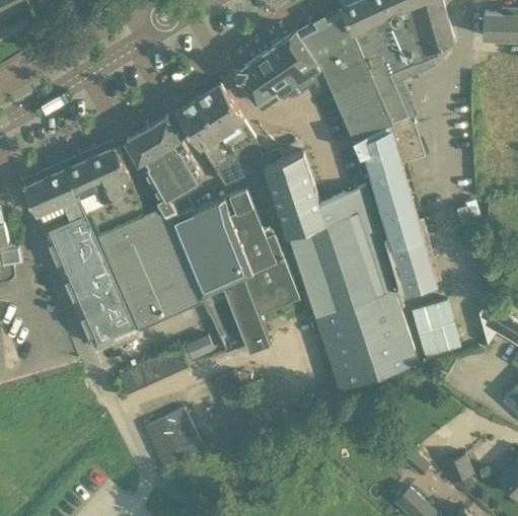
[(0,17),(26,4),(34,0),(0,0),(0,17)]
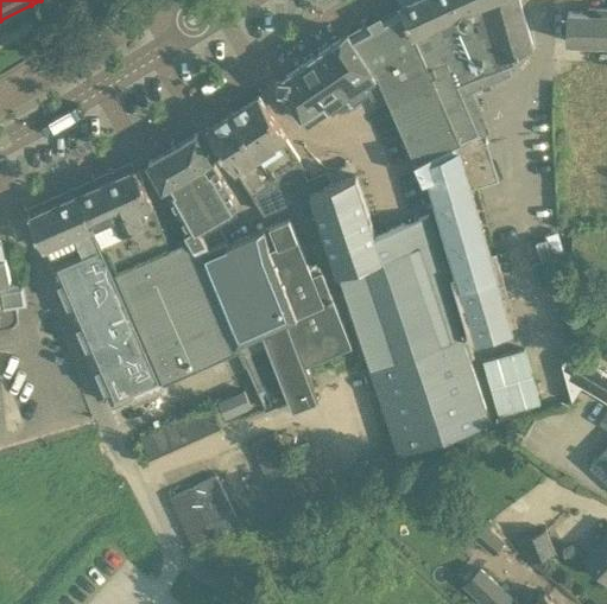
[(413,0),(400,7),(398,7),(459,142),(412,163),(422,184),(470,343),(516,329),(494,255),(491,256),(470,190),(498,182),(485,137),(478,139),(476,135),(478,135),(456,87),(482,76),(482,77),(500,70),(498,62),(532,51),(516,0),(413,0)]
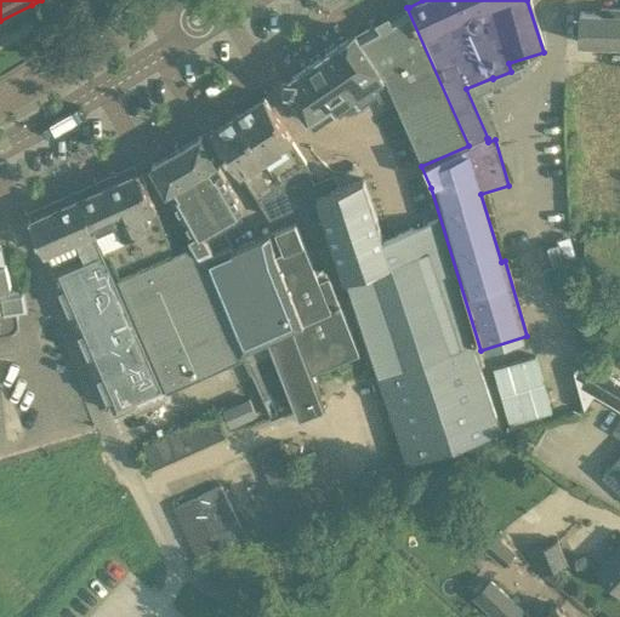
[(357,34),(354,36),(386,84),(391,96),(421,166),(468,146),(407,7),(404,10),(404,11),(388,20),(388,18),(385,20),(386,21),(376,26),(376,24),(373,26),(374,27),(358,35),(357,34)]
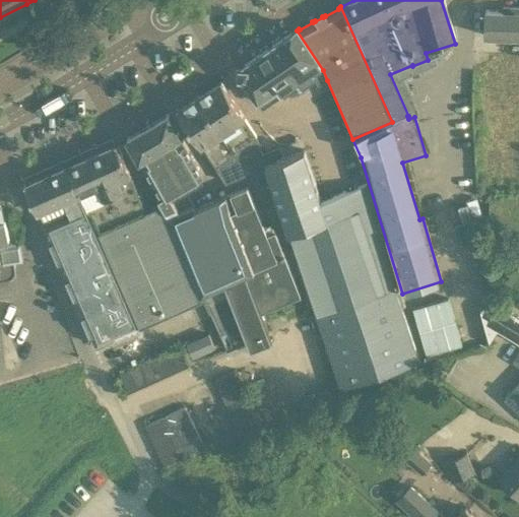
[(518,9),(502,9),(502,13),(483,12),(483,38),(518,39),(518,9)]
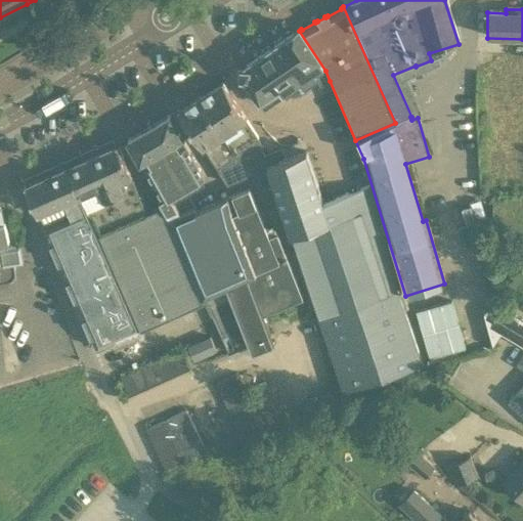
[(241,69),(241,78),(243,79),(259,102),(263,107),(299,83),(306,91),(317,83),(320,87),(330,81),(325,71),(299,31),(243,69),(241,69)]
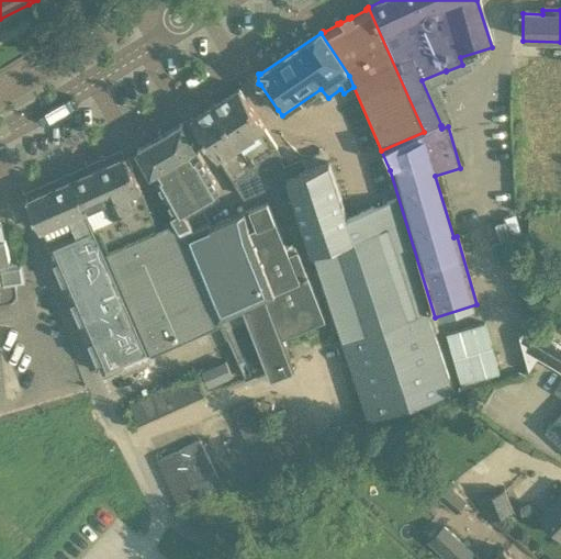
[(279,204),(292,199),(285,178),(278,157),(276,149),(271,144),(261,130),(264,127),(238,89),(191,120),(192,121),(216,158),(217,157),(227,171),(244,196),(270,186),(279,204)]
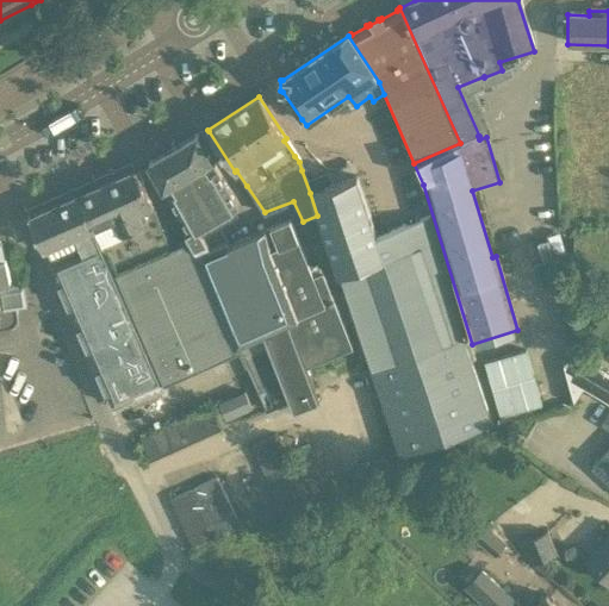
[(151,163),(148,166),(187,233),(185,235),(188,242),(196,254),(225,243),(227,242),(217,226),(202,235),(198,229),(236,206),(216,173),(196,137),(193,139),(194,142),(175,152),(173,150),(172,151),(173,155),(153,166),(151,163)]
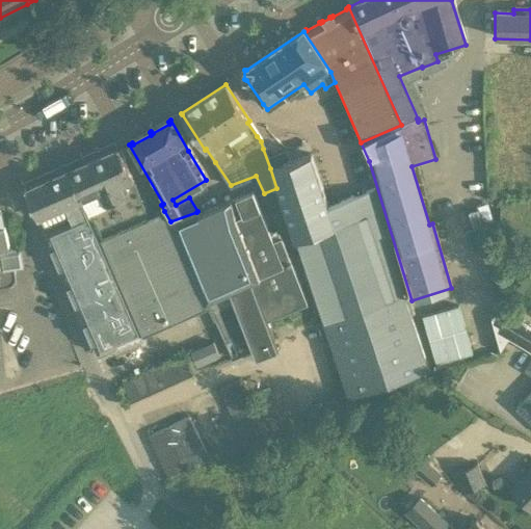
[(326,207),(306,148),(301,150),(297,152),(293,152),(289,152),(286,152),(282,151),(277,149),(274,146),(271,142),(263,149),(270,168),(276,188),(318,307),(348,397),(427,370),(397,281),(404,279),(395,254),(372,191),(326,207)]
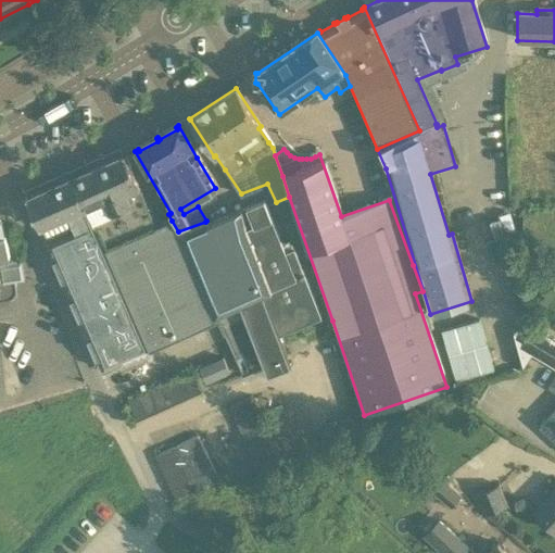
[(121,156),(72,178),(151,350),(216,322),(178,231),(172,221),(154,228),(123,155),(121,156)]
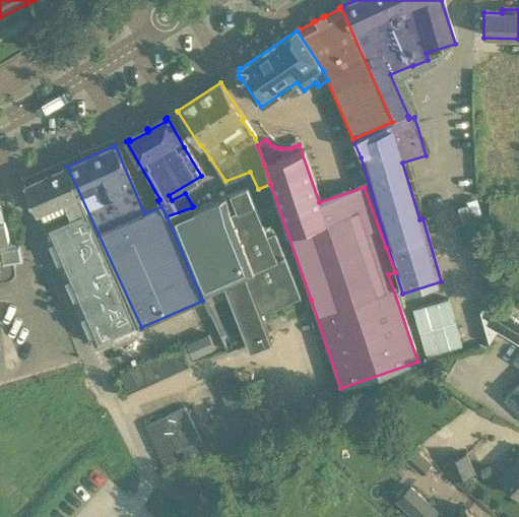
[(25,185),(23,186),(36,214),(39,212),(44,224),(41,225),(95,347),(141,327),(67,167),(25,185)]
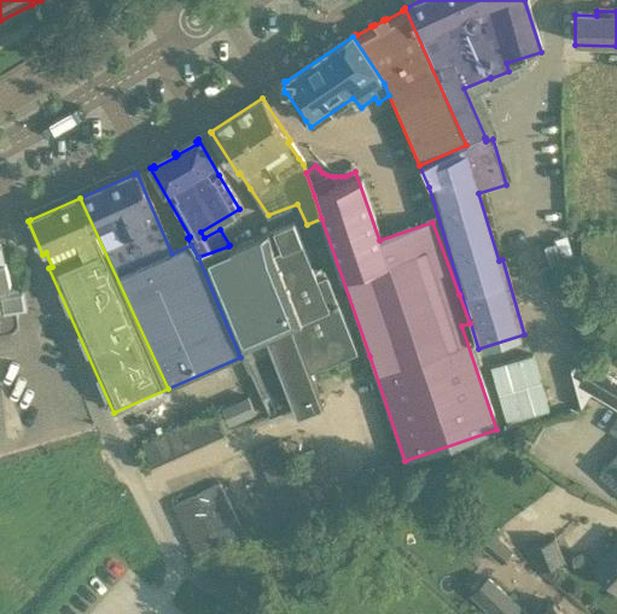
[(292,224),(268,235),(274,256),(301,325),(291,328),(309,374),(356,355),(326,279),(316,282),(292,224)]
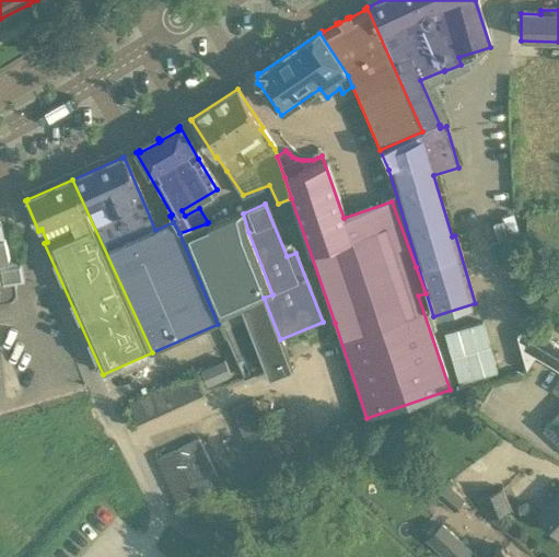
[(207,223),(179,233),(218,324),(224,338),(225,338),(244,380),(266,370),(269,379),(281,373),(291,370),(288,360),(283,349),(293,345),(289,336),(280,339),(264,298),(272,294),(248,232),(243,213),(243,212),(208,227),(207,223)]
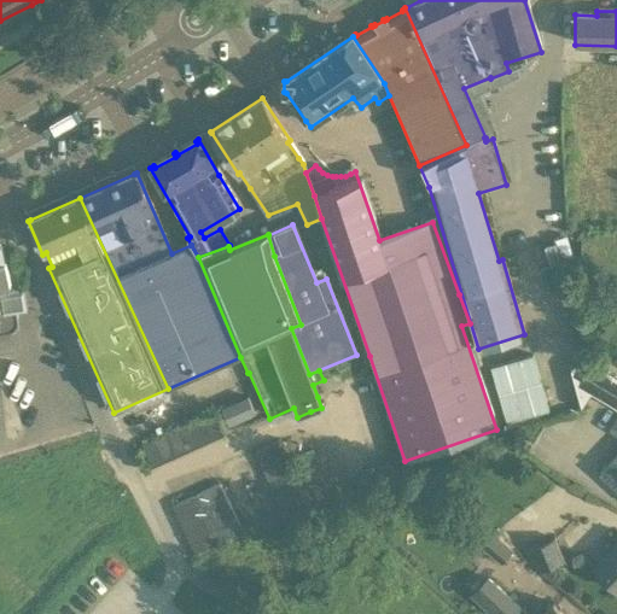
[(558,267),(552,245),(541,249),(547,269),(558,267)]
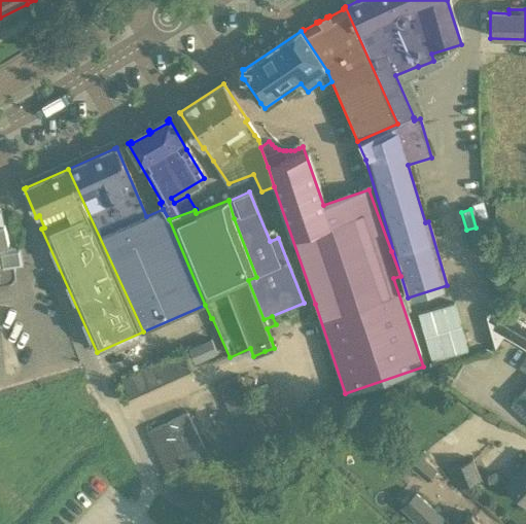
[(0,269),(0,270),(21,267),(18,249),(2,252),(1,247),(7,246),(1,213),(0,212),(0,269)]
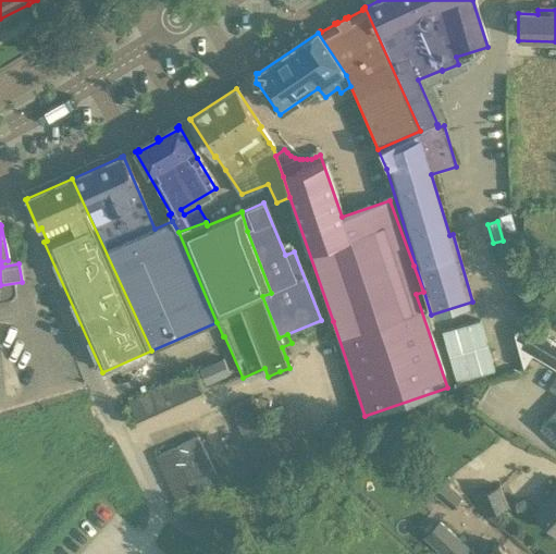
[(479,322),(441,333),(456,384),(493,373),(479,322)]
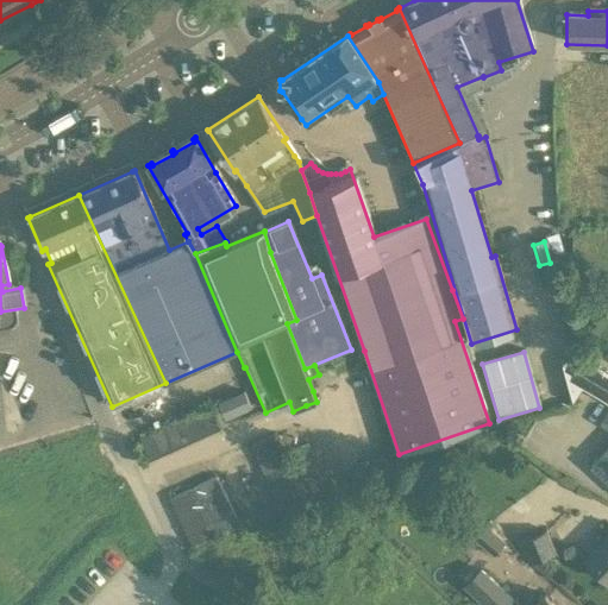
[(564,363),(562,366),(572,405),(581,391),(607,408),(607,373),(582,357),(564,363)]
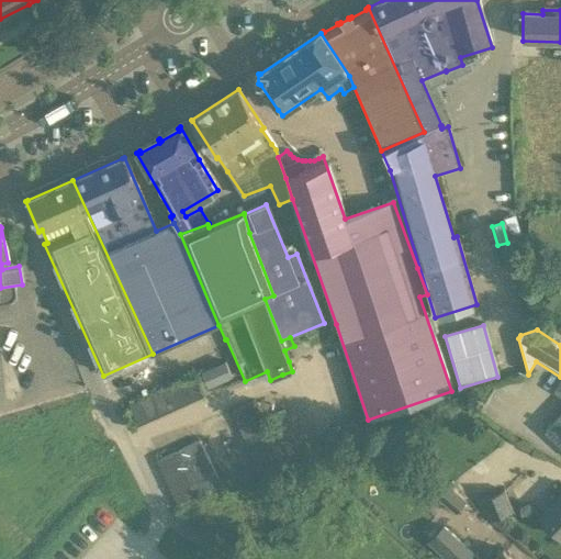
[(208,388),(229,377),(224,364),(201,375),(208,388)]
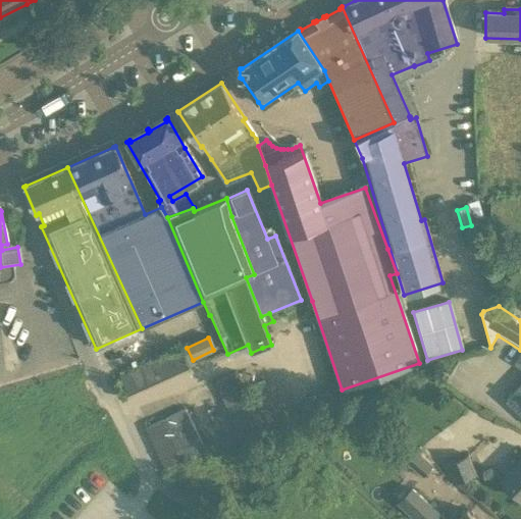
[(131,398),(191,369),(180,348),(120,377),(131,398)]
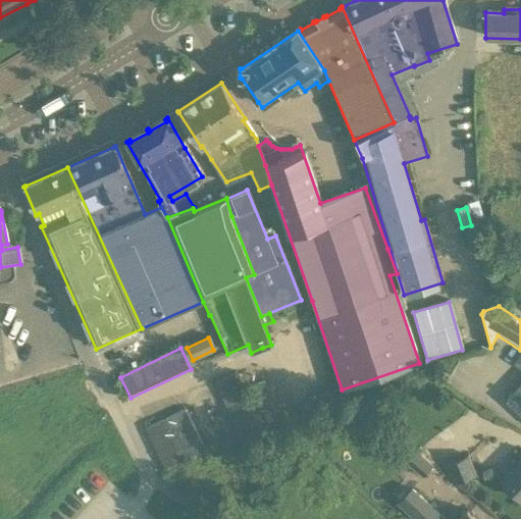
[(520,354),(519,354),(512,366),(520,371),(520,383),(504,403),(520,419),(520,354)]
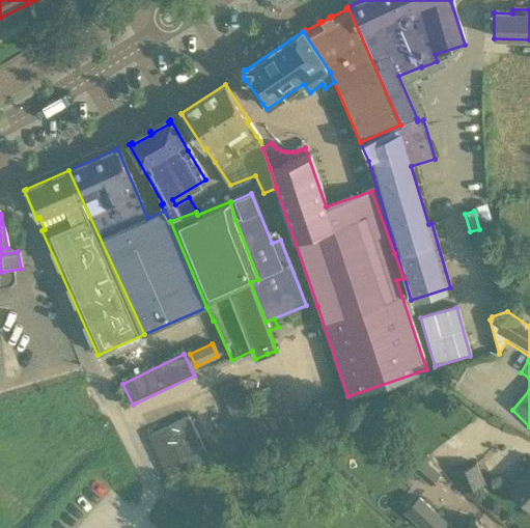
[(191,416),(148,436),(168,477),(211,457),(191,416)]
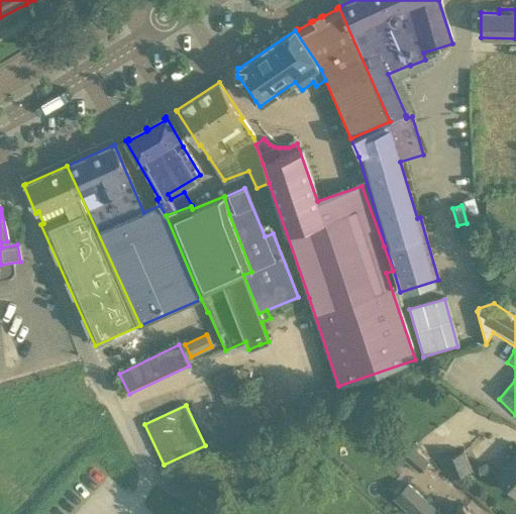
[(428,463),(399,437),(389,449),(418,475),(428,463)]
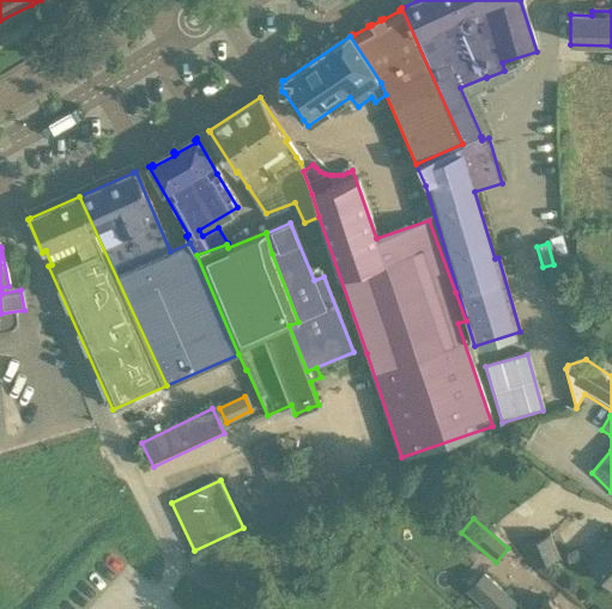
[(558,560),(550,537),(525,547),(534,570),(558,560)]
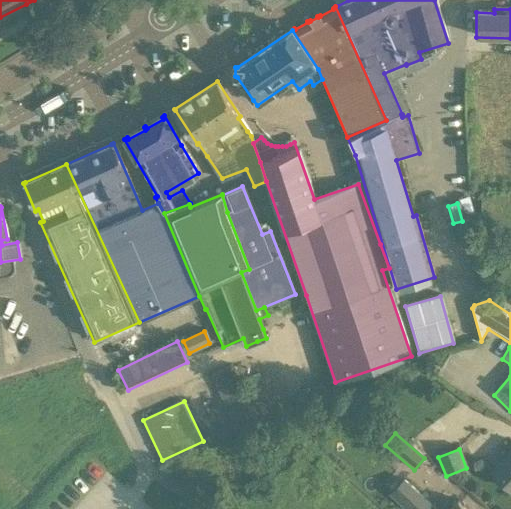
[(510,453),(491,474),(510,492),(510,491),(510,453)]
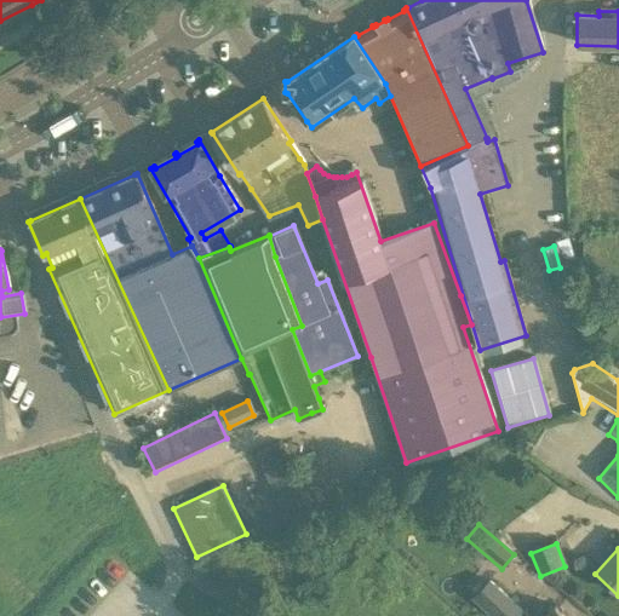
[(525,615),(488,582),(474,597),(473,598),(492,615),(562,615),(554,608),(545,615),(525,615)]
